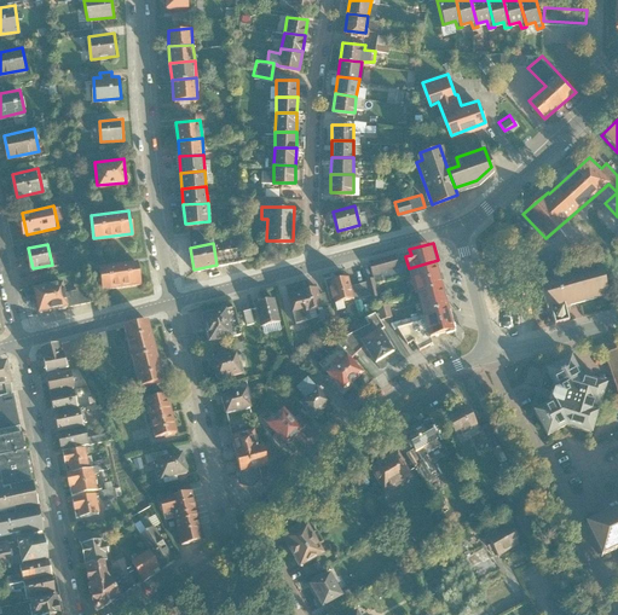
[(214,250),(217,265),(244,259),(242,244),(214,250)]
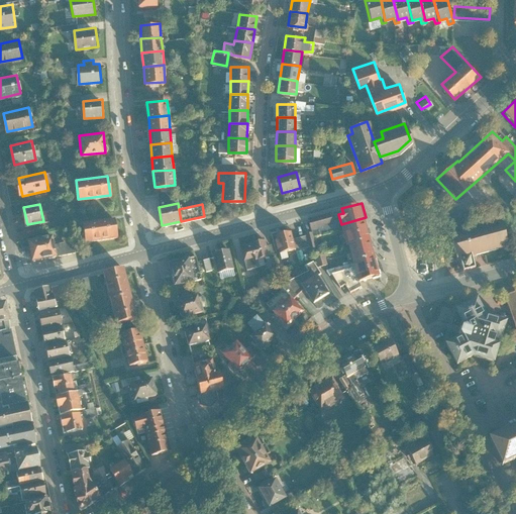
[(333,222),(329,210),(308,216),(313,234),(319,232),(317,226),(333,222)]
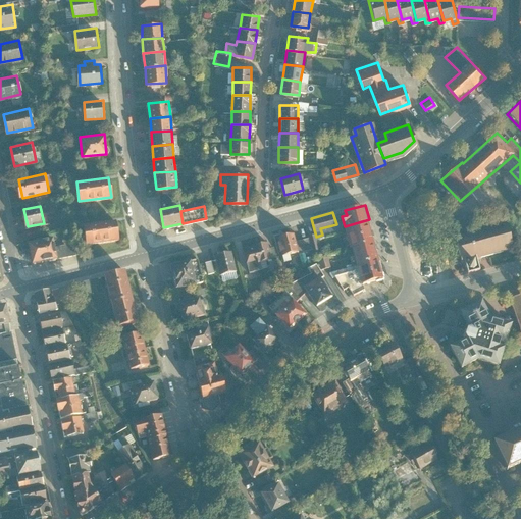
[(115,219),(82,224),(85,243),(117,239),(115,219)]
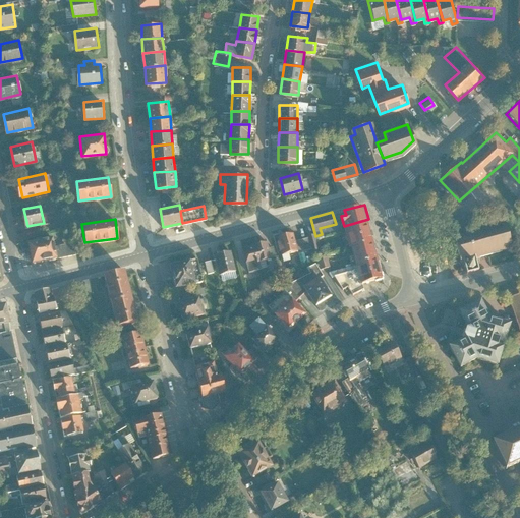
[(350,246),(352,245),(373,240),(368,219),(344,226),(350,246)]
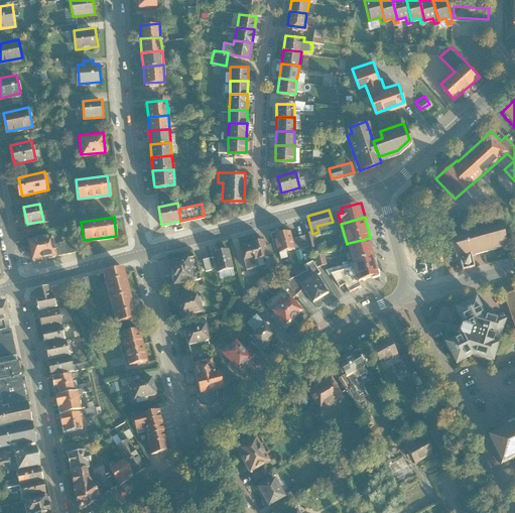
[(506,245),(499,220),(446,234),(454,259),(458,257),(460,268),(473,264),(470,254),(506,245)]
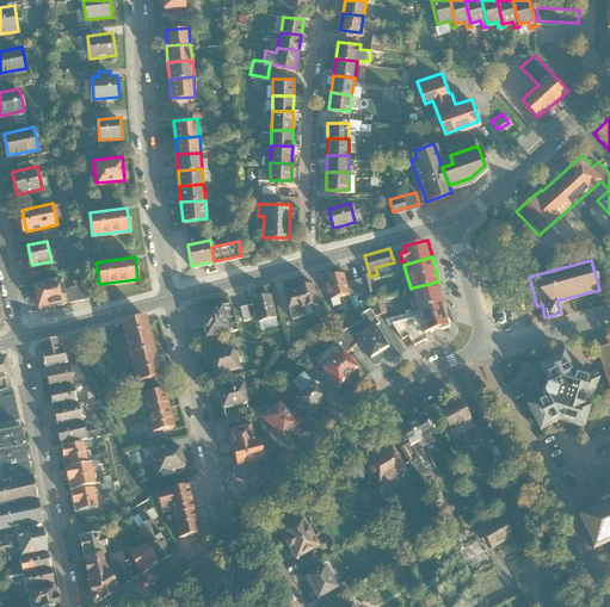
[(344,272),(325,277),(328,297),(349,293),(346,280),(344,272)]
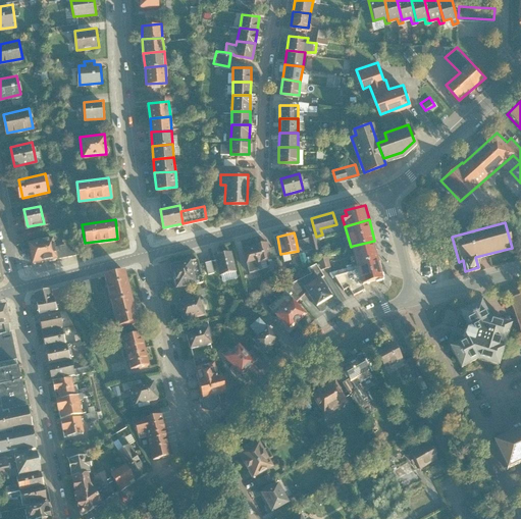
[(314,232),(308,234),(308,236),(311,249),(312,251),(318,250),(314,232)]
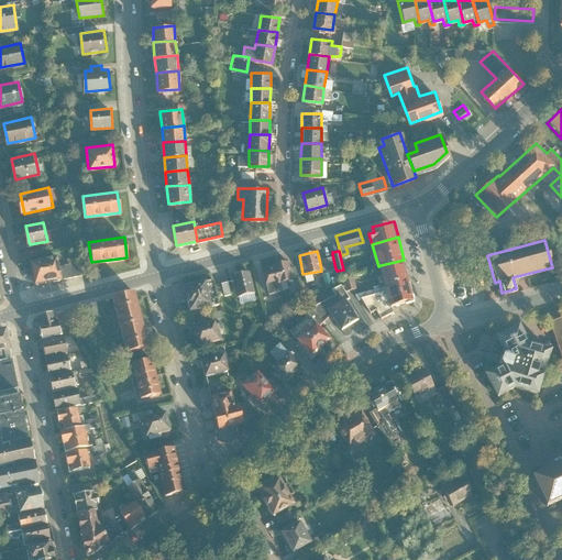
[(335,268),(332,254),(319,259),(321,271),(321,272),(335,268)]
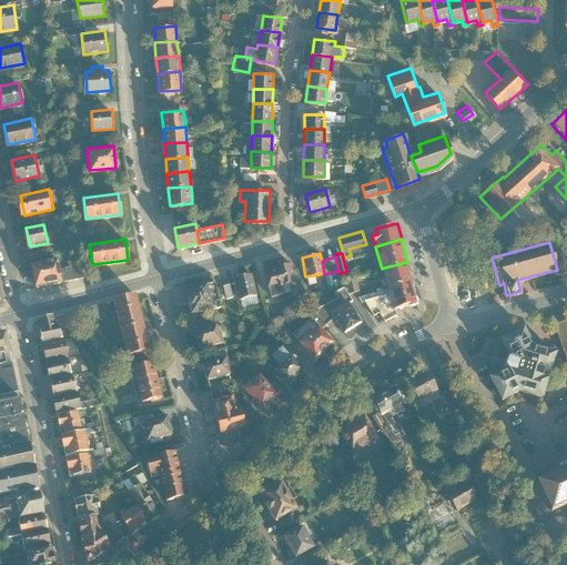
[(60,258),(31,263),(36,285),(66,280),(62,266),(60,258)]
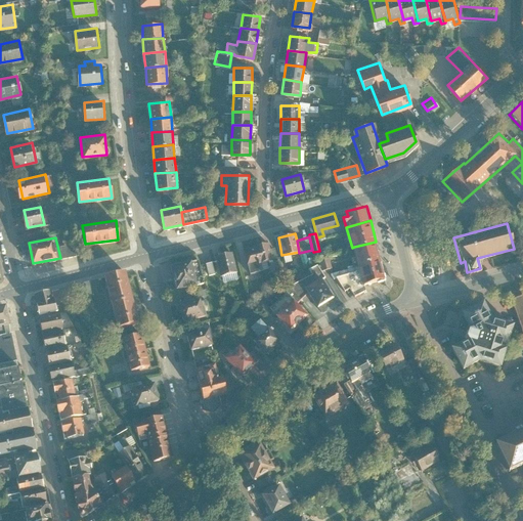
[(77,241),(57,246),(60,258),(80,253),(77,241)]
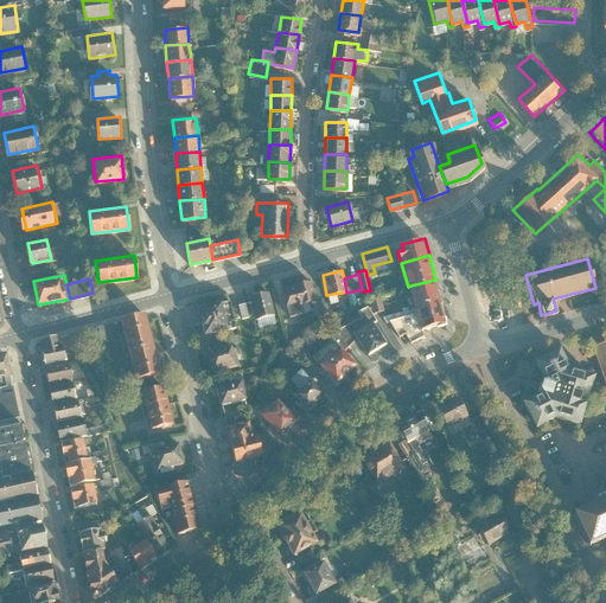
[(311,280),(281,287),(289,316),(305,312),(303,302),(316,299),(311,280)]
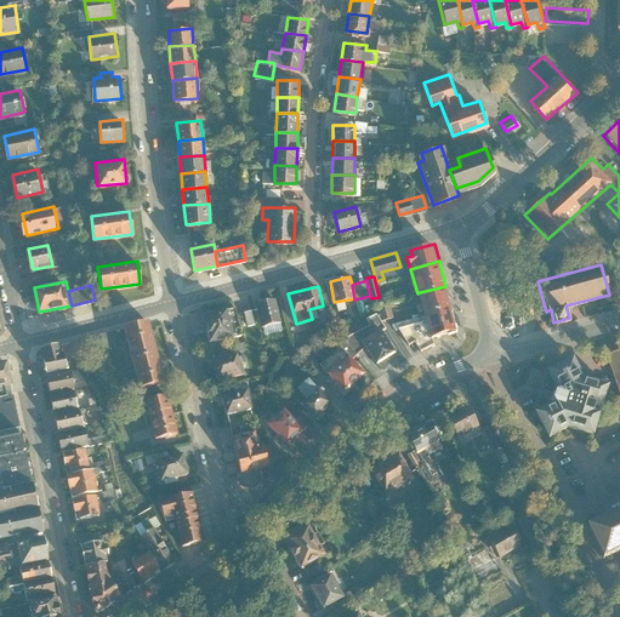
[(451,306),(445,286),(420,292),(425,313),(451,306)]
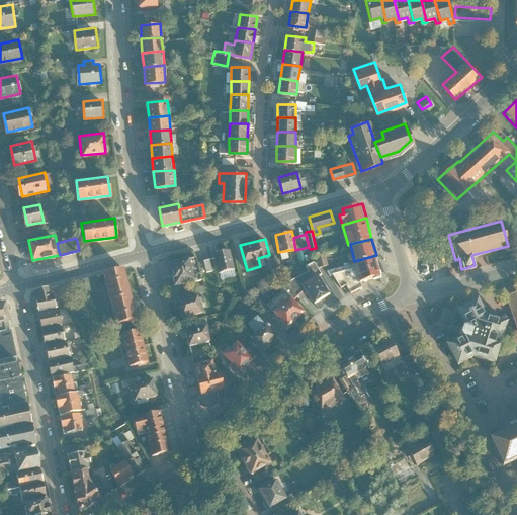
[(234,268),(229,248),(212,252),(218,272),(220,271),(221,277),(233,273),(231,268),(234,268)]
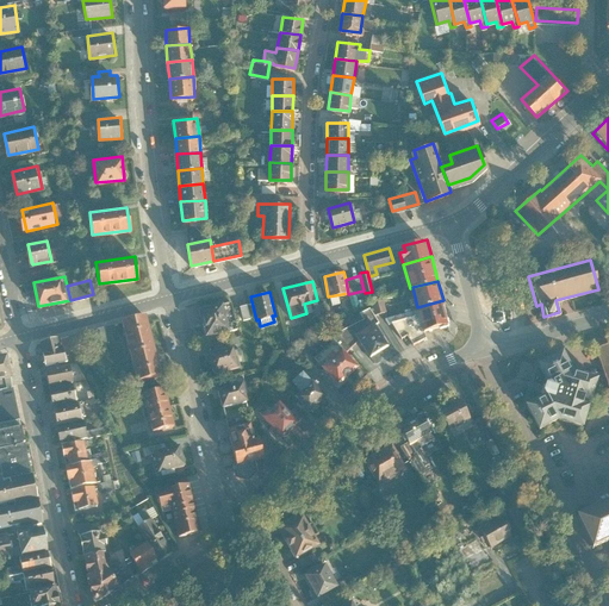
[(376,311),(386,308),(384,297),(373,299),(376,311)]
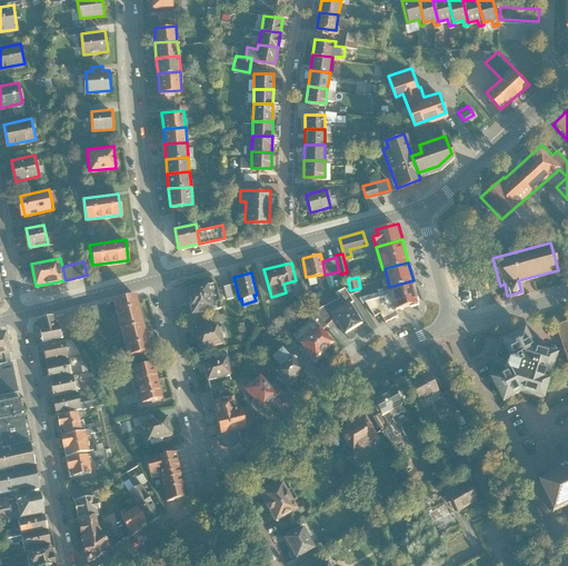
[(389,287),(391,291),(365,300),(375,315),(380,311),(385,320),(397,315),(396,309),(419,303),(414,280),(389,287)]
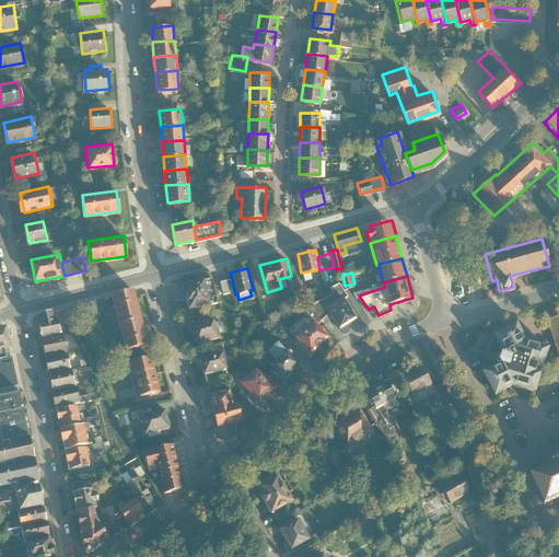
[(211,304),(205,278),(182,283),(188,309),(211,304)]
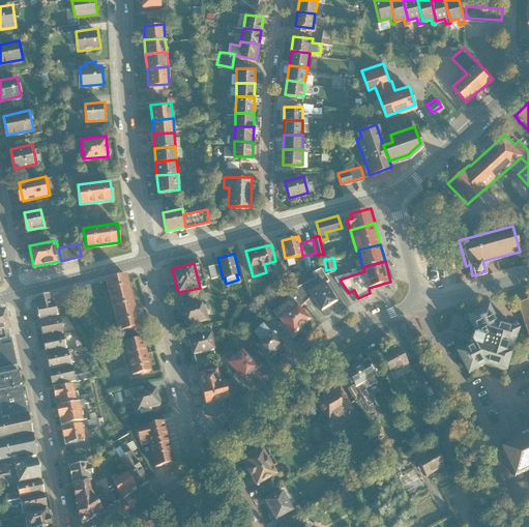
[(311,294),(322,311),(339,300),(326,281),(329,280),(321,266),(312,270),(316,276),(292,288),(304,301),(311,294)]
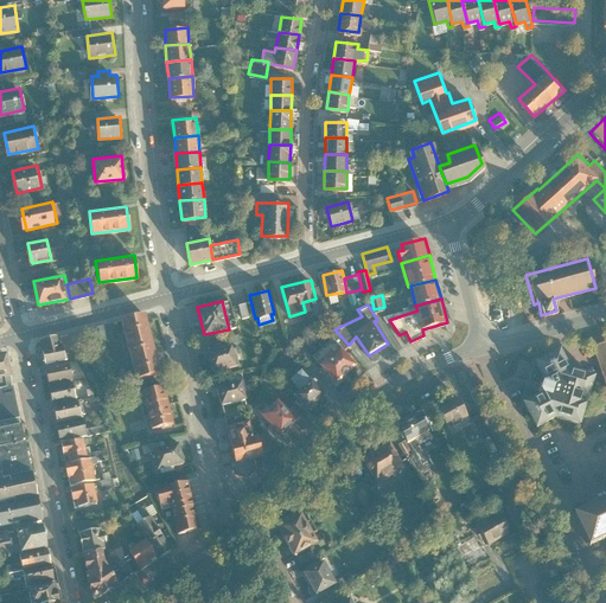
[(160,372),(145,313),(120,319),(135,379),(160,372)]
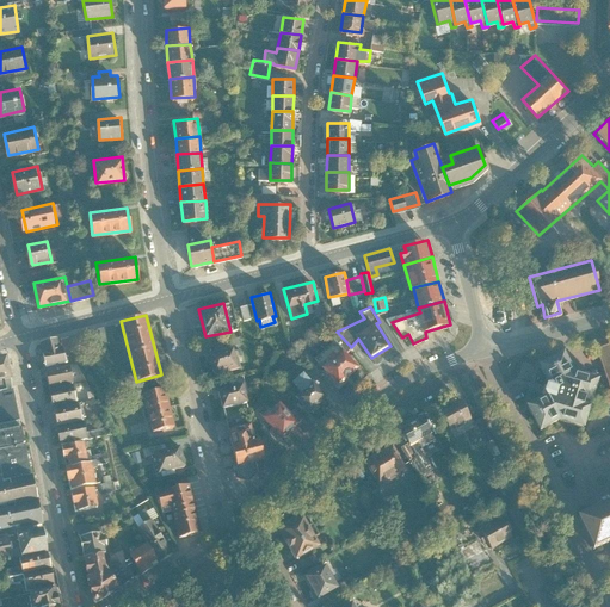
[(112,339),(108,324),(67,336),(72,351),(112,339)]
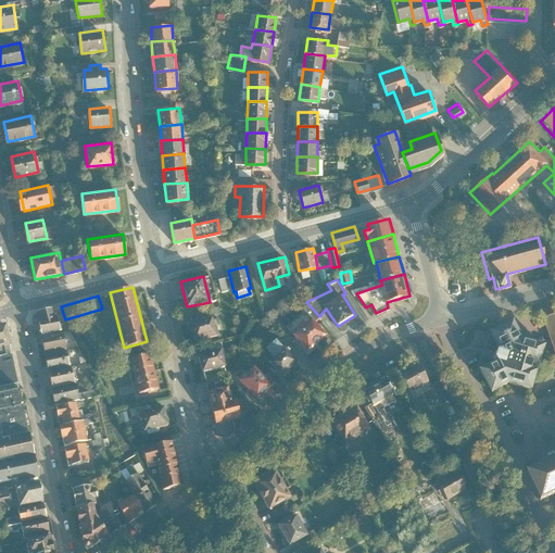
[(53,306),(35,311),(39,331),(58,327),(53,306)]
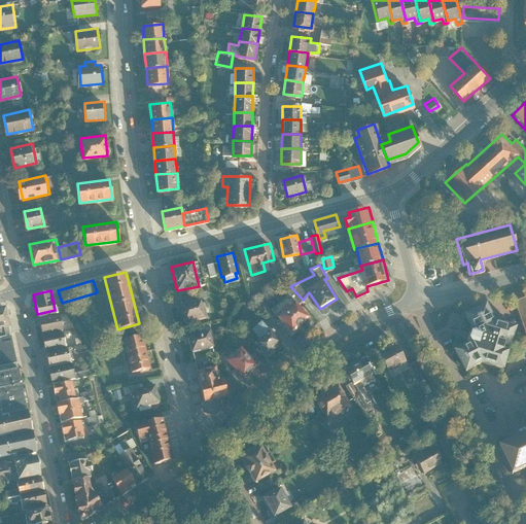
[(525,294),(513,300),(525,337),(525,433),(497,446),(509,476),(525,467),(525,501),(524,503),(525,509),(525,294)]
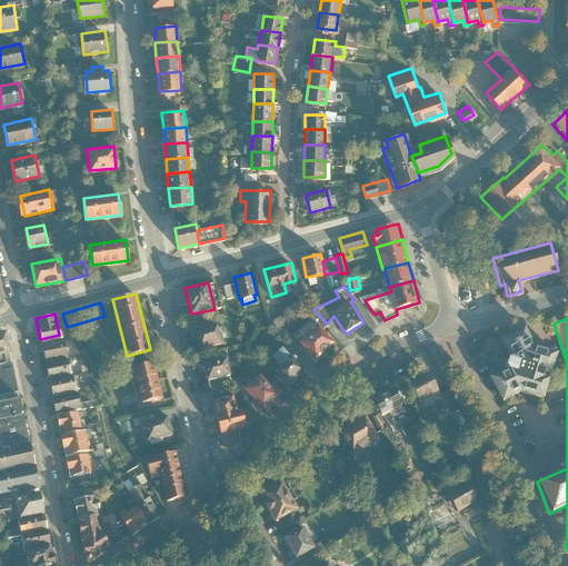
[(221,343),(217,324),(195,329),(199,348),(221,343)]
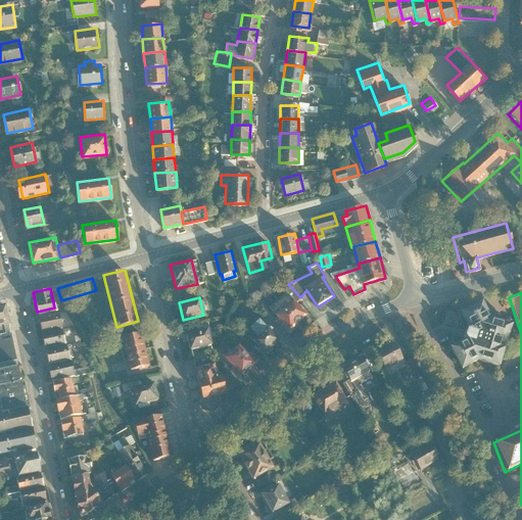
[(290,330),(307,314),(293,298),(288,303),(285,300),(279,306),(281,309),(276,314),(290,330)]
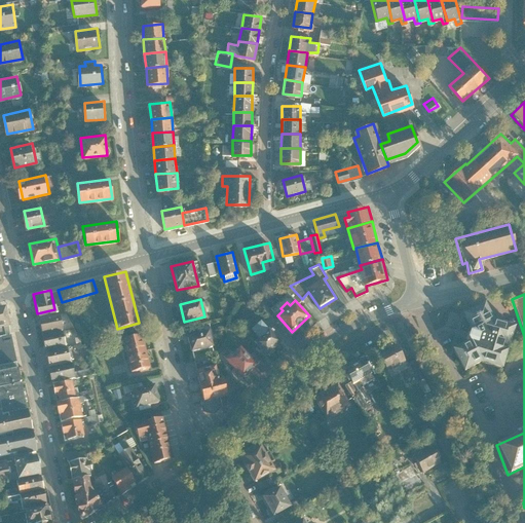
[(514,326),(492,319),(483,302),(461,313),(470,330),(467,331),(466,335),(465,339),(466,340),(450,348),(462,371),(480,362),(501,369),(509,343),(514,326)]
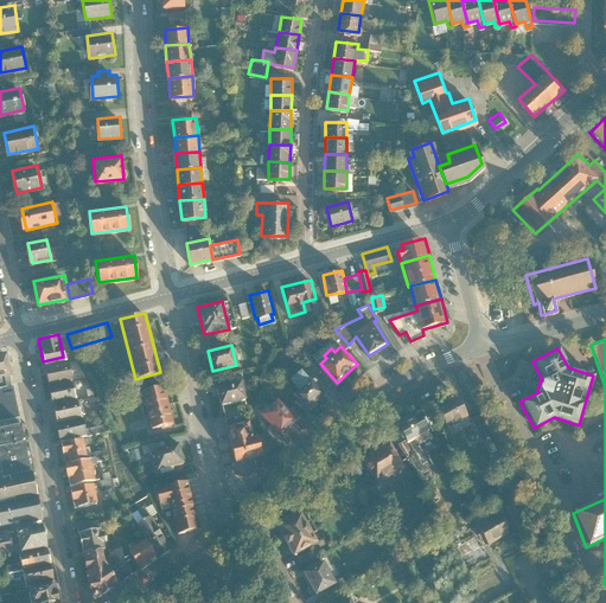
[(0,377),(10,374),(5,351),(0,352),(0,377)]
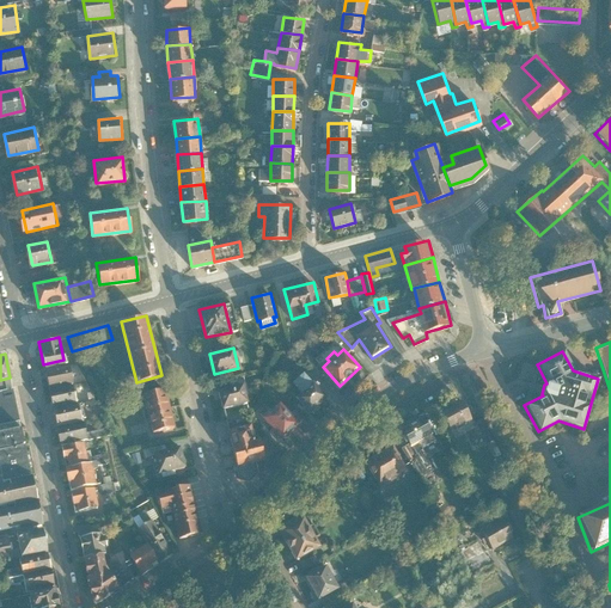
[(68,364),(44,369),(48,387),(72,382),(68,364)]
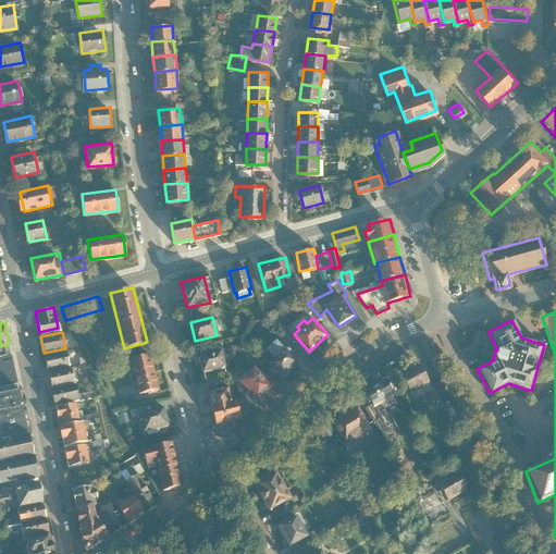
[(285,348),(276,340),(267,349),(274,357),(269,362),(283,377),(299,361),(285,347),(285,348)]
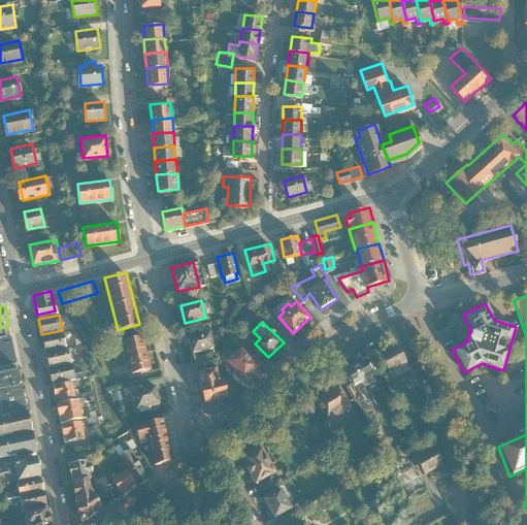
[(215,348),(210,330),(188,336),(192,353),(215,348)]
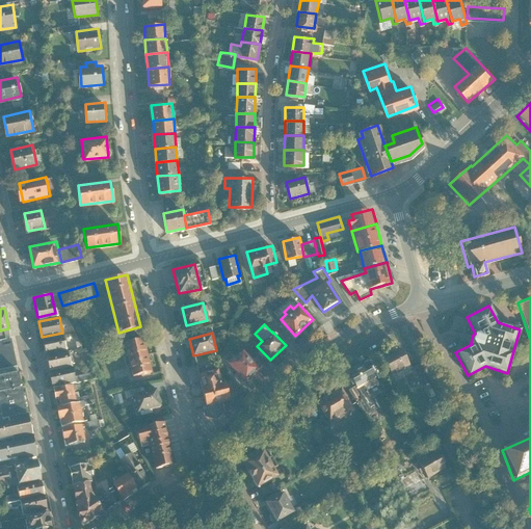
[(62,334),(42,338),(45,353),(65,349),(62,334)]
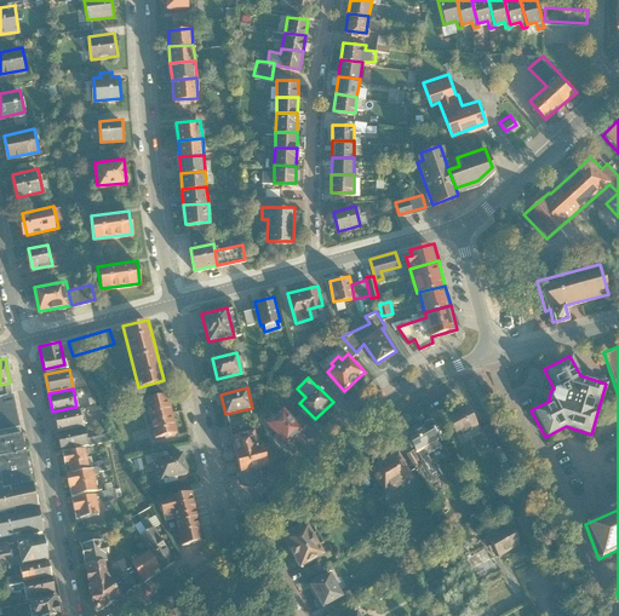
[(0,429),(18,425),(11,391),(0,393),(0,429)]
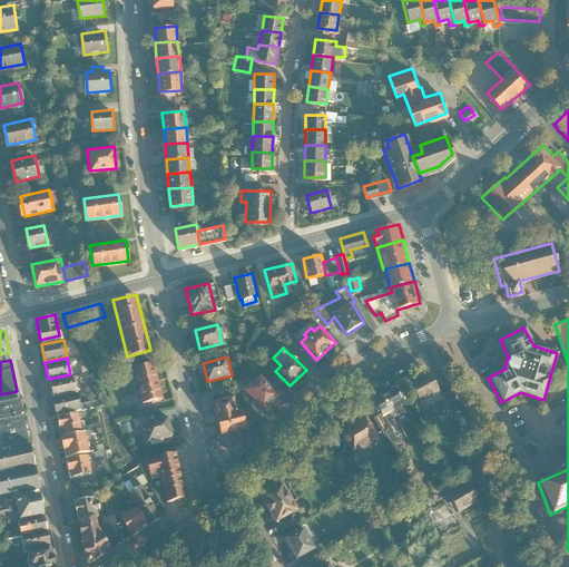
[(163,398),(153,362),(133,368),(141,403),(163,398)]
